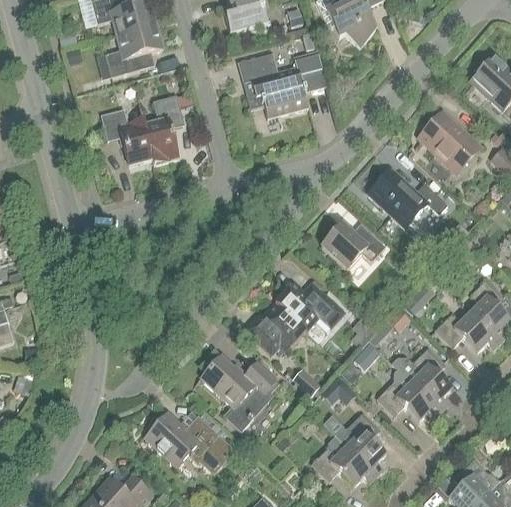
[(112,20),(116,35),(156,25),(149,0),(123,7),(121,0),(96,0),(92,1),(99,24),(112,20)]
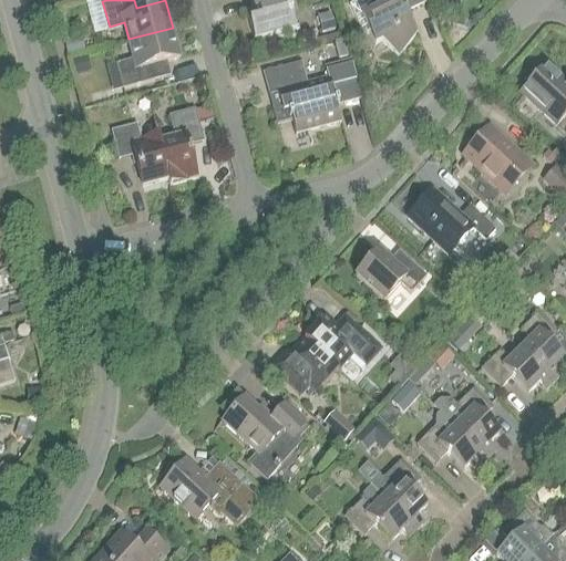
[(251,0),(253,4),(246,7),(254,35),(296,24),(289,0),(251,0)]
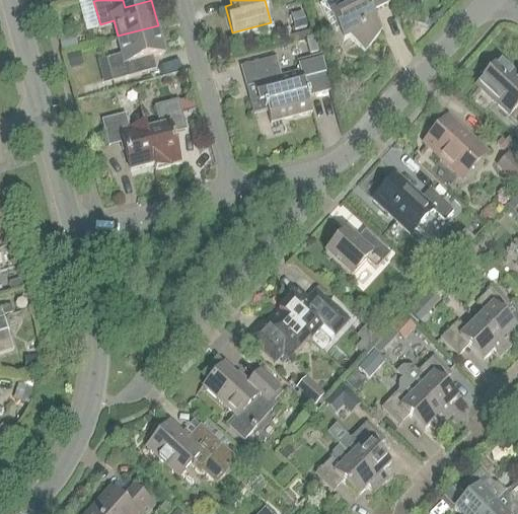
[(343,0),(345,4),(331,10),(344,38),(351,34),(365,47),(381,28),(371,6),(384,0),(343,0)]
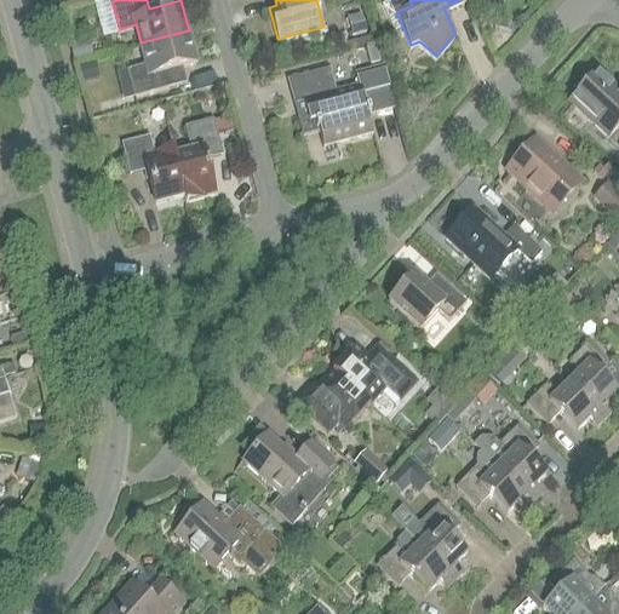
[(373,36),(366,7),(349,12),(357,41),(373,36)]
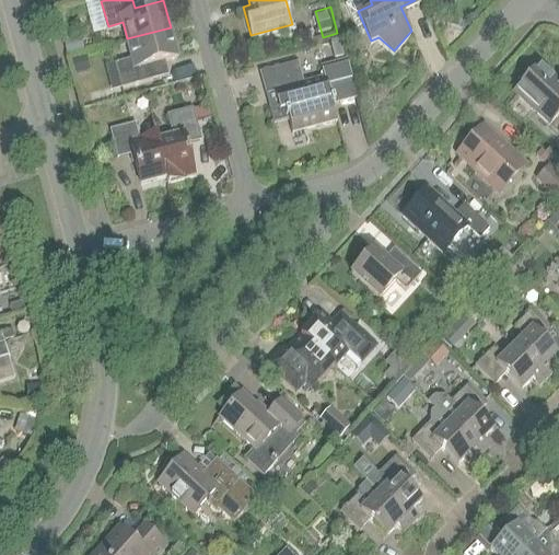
[(116,59),(123,84),(153,77),(149,61),(177,54),(171,27),(127,38),(131,55),(116,59)]
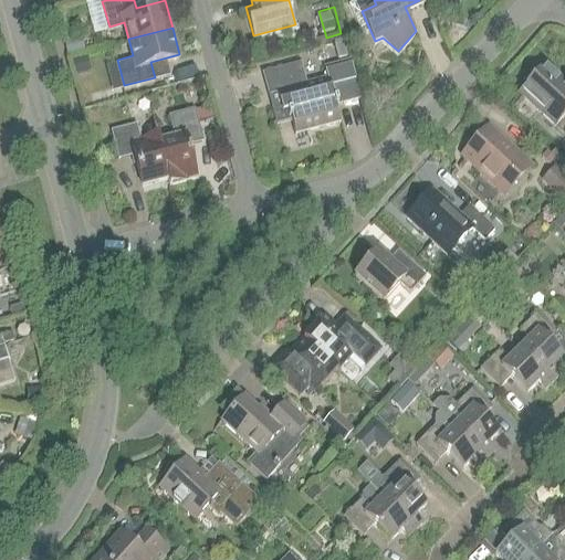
[(83,33),(65,38),(69,51),(86,45),(83,33)]
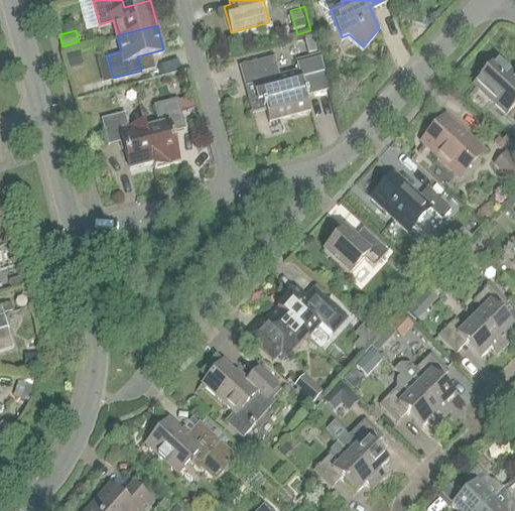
[(318,48),(314,32),(306,34),(311,50),(318,48)]
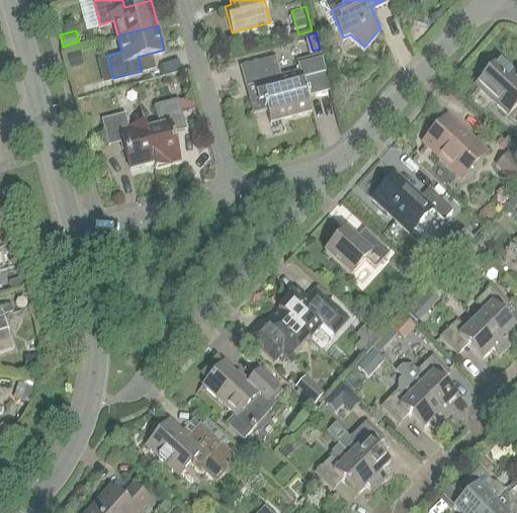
[(85,62),(81,48),(68,52),(71,65),(85,62)]
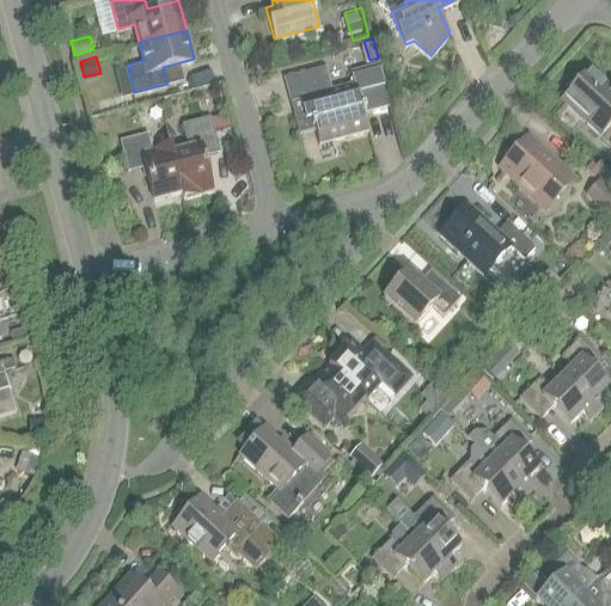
[(309,109),(312,124),(315,123),(319,141),(344,135),(331,86),(324,57),(282,68),(291,98),(299,96),(303,111),(309,109)]
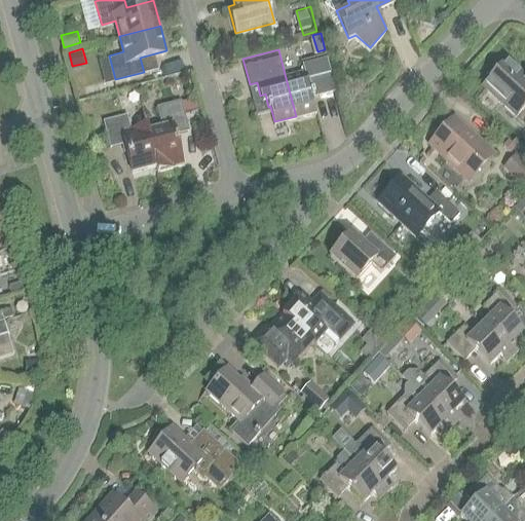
[(285,74),(296,116),(316,110),(312,95),(336,88),(326,51),(301,58),(304,69),(285,74)]
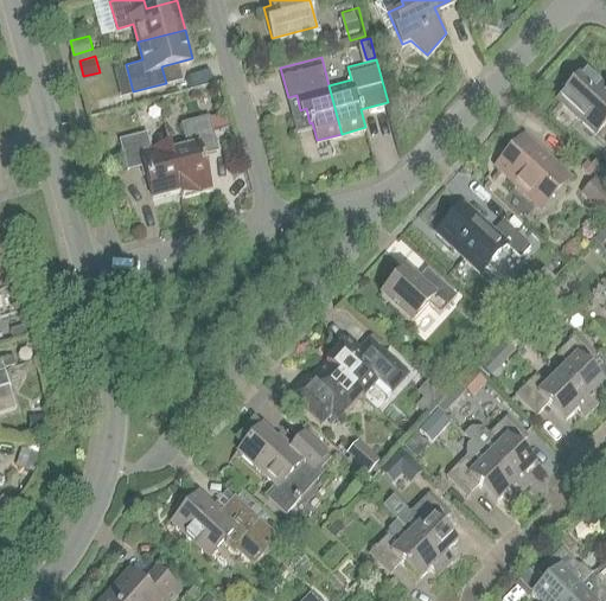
[(605,84),(585,65),(557,96),(595,130),(605,119),(605,84)]
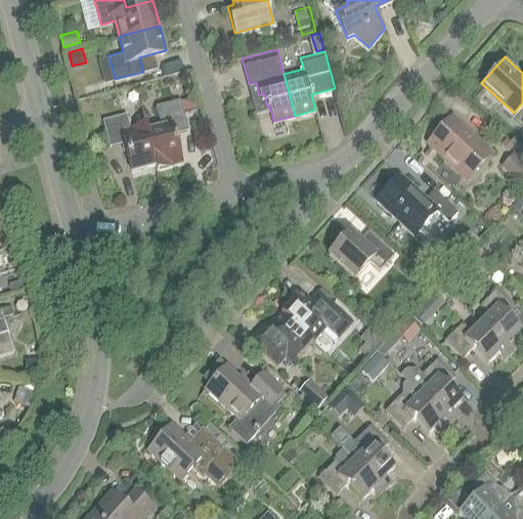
[(194,95),(186,97),(188,107),(198,105),(194,95)]
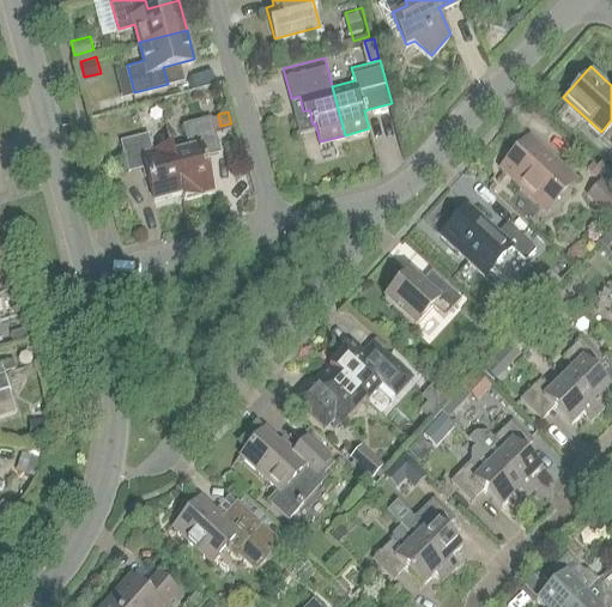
[(173,149),(182,190),(185,198),(186,196),(213,188),(204,152),(219,149),(211,114),(183,121),(189,145),(173,149)]
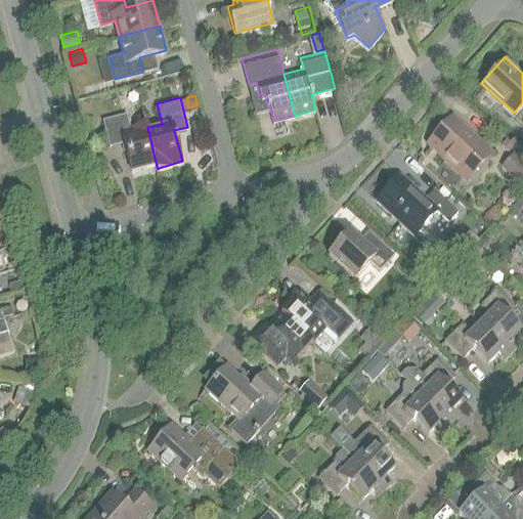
[(132,169),(156,163),(147,127),(146,121),(144,122),(144,123),(130,126),(126,112),(103,118),(110,143),(124,139),(132,169)]
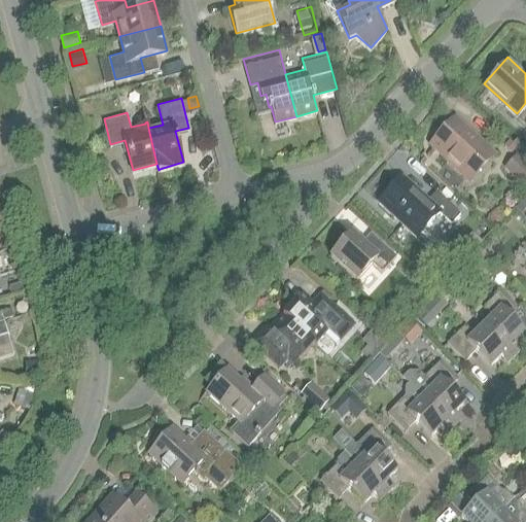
[(455,116),(431,141),(448,157),(447,159),(456,168),(458,166),(466,174),(490,149),(455,116)]
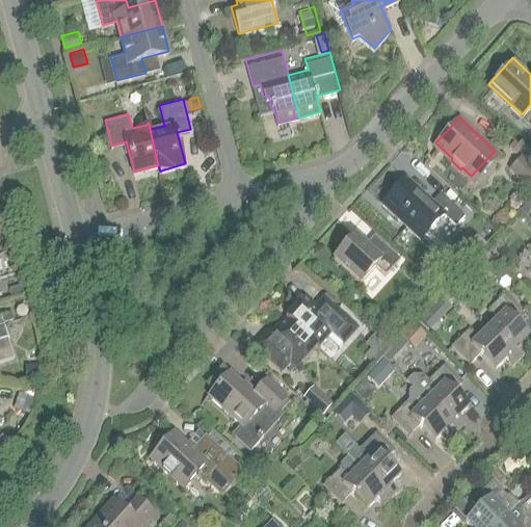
[(514,138),(509,145),(518,152),(523,146),(514,138)]
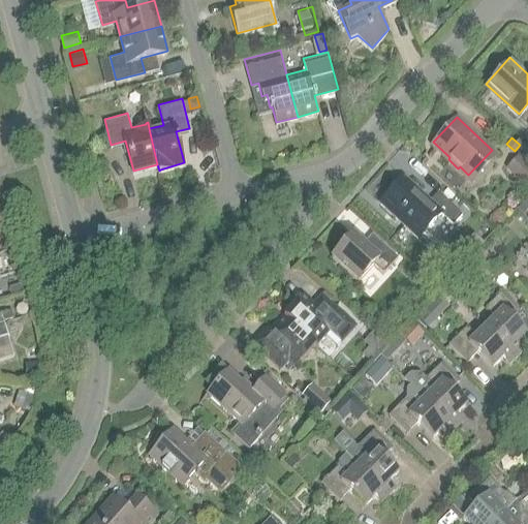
[(527,157),(521,151),(508,165),(527,183),(527,157)]
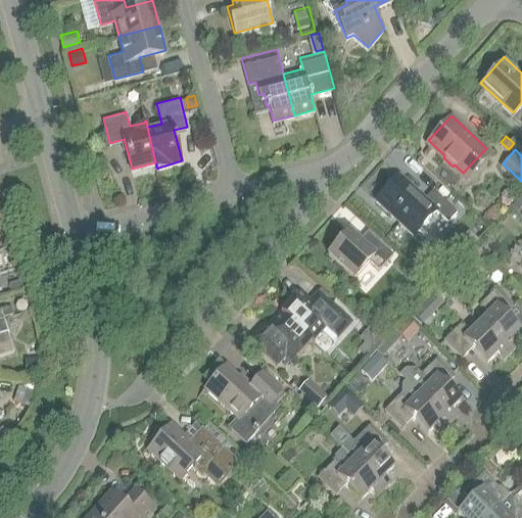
[(424,196),(399,173),(376,198),(413,232),(435,208),(447,220),(457,209),(433,187),(424,196)]
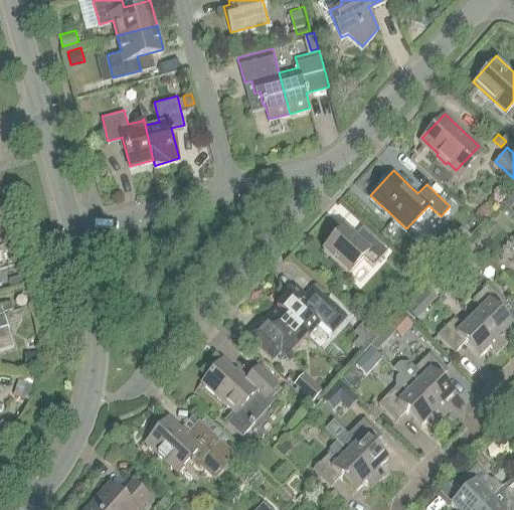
[(353,234),(343,224),(322,247),(348,272),(363,255),(373,264),(387,248),(362,225),(353,234)]
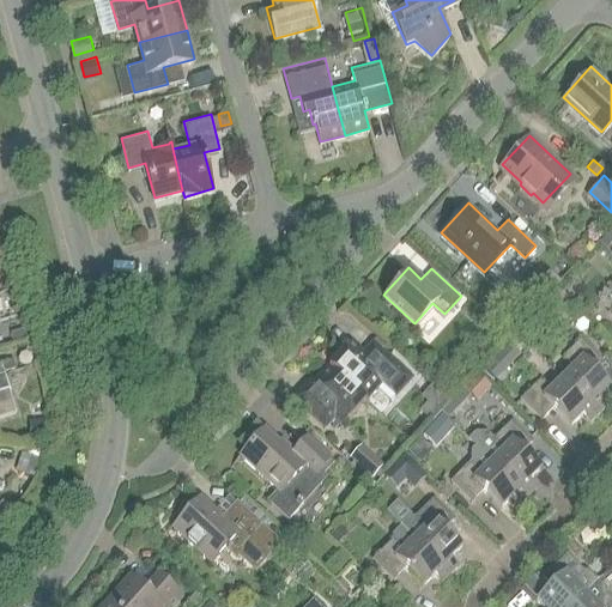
[(559,284),(545,298),(558,313),(573,297),(559,284)]
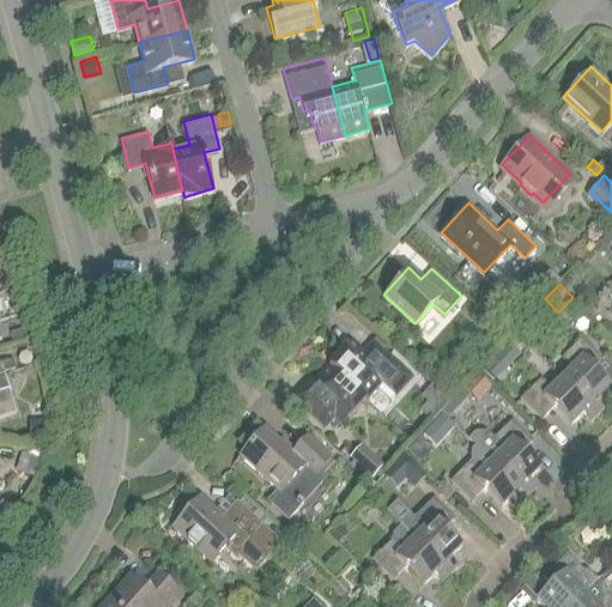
[(25,327),(12,331),(14,339),(28,335),(25,327)]
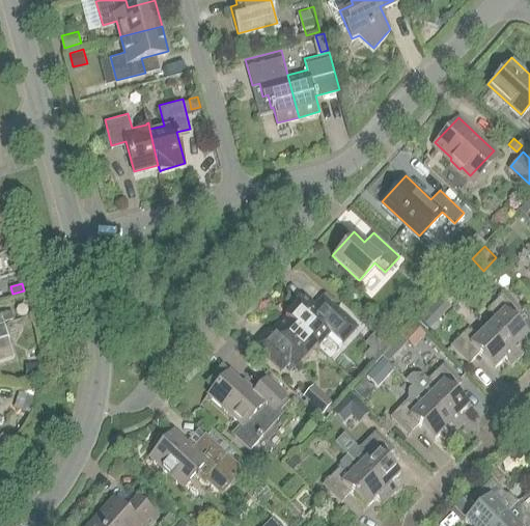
[(486,325),(518,356),(525,349),(518,342),(528,332),(513,317),(523,308),(504,289),(487,306),(497,315),(486,325)]
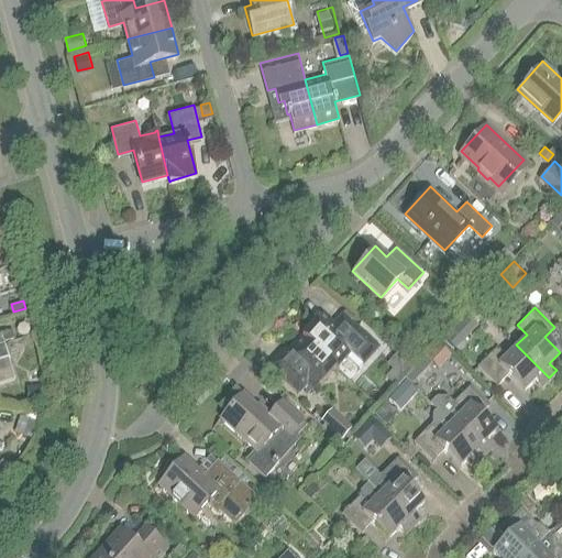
[(302,334),(335,364),(345,353),(359,365),(368,354),(378,345),(351,319),(342,312),(333,321),(322,312),(302,334)]
